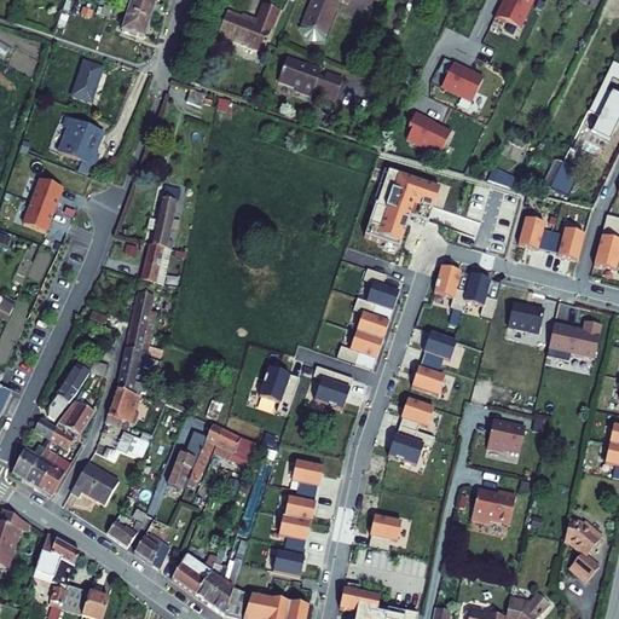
[(128,15),(131,6),(114,0),(110,9),(128,15)]
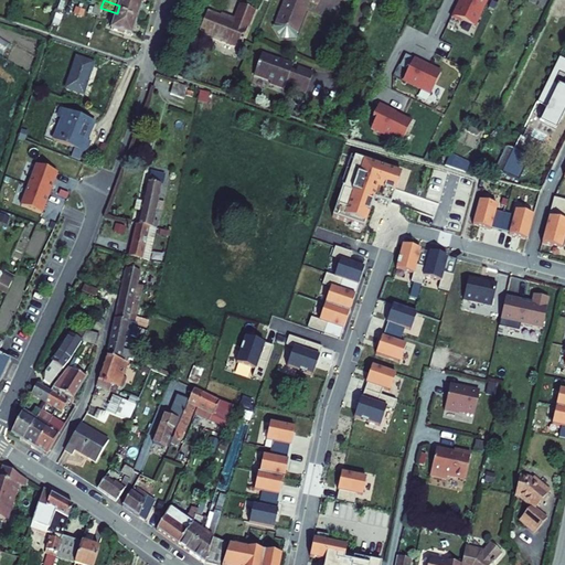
[(142,3),(131,0),(120,0),(119,6),(117,13),(137,20),(142,3)]
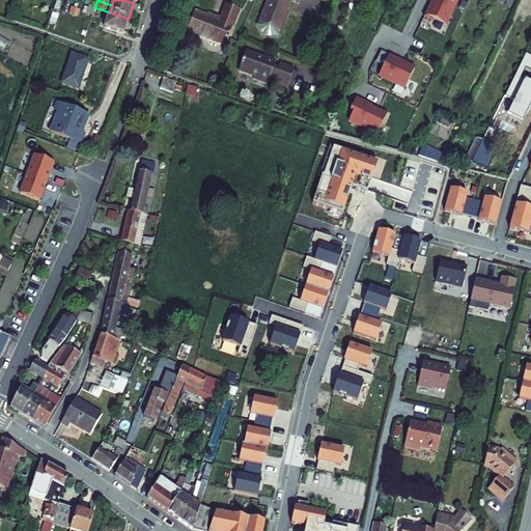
[(276,32),(286,2),(296,5),(297,0),(263,0),(256,24),(276,32)]
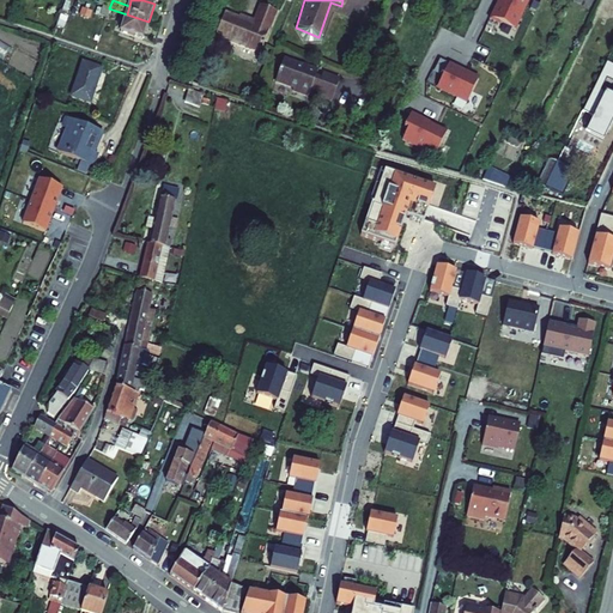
[(527,0),(497,0),(490,19),(515,30),(527,0)]
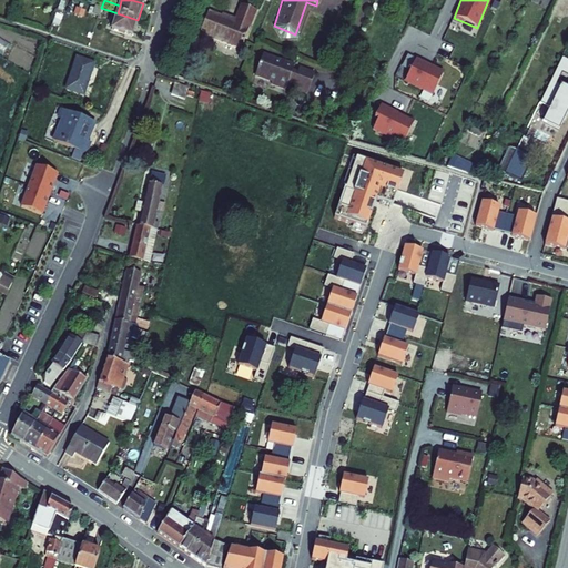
[(204,16),(194,37),(234,52),(251,13),(237,9),(230,24),(204,16)]
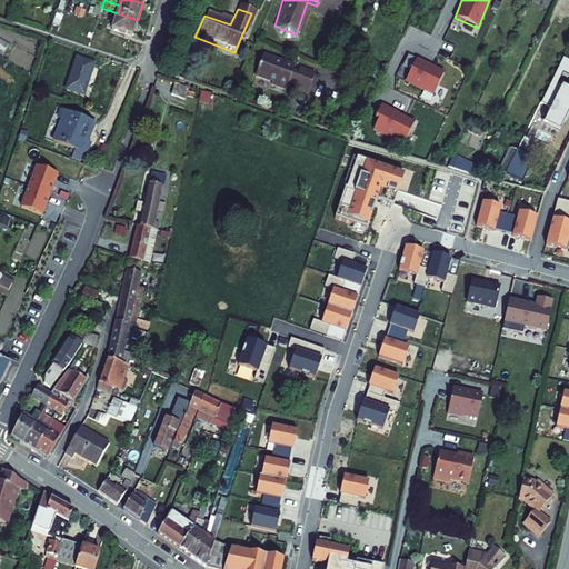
[(52,25),(59,27),(62,16),(57,13),(52,25)]
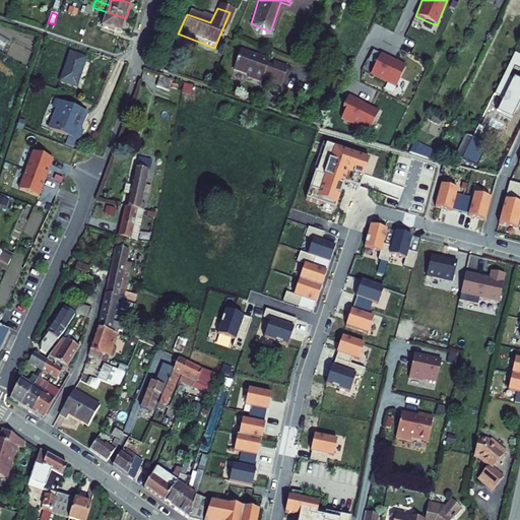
[(108,12),(103,27),(121,34),(126,18),(108,12)]
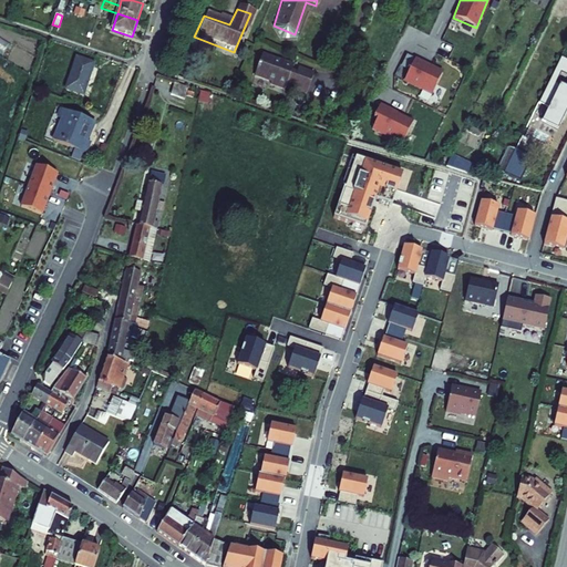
[(76,53),(64,84),(82,91),(94,61),(76,53)]
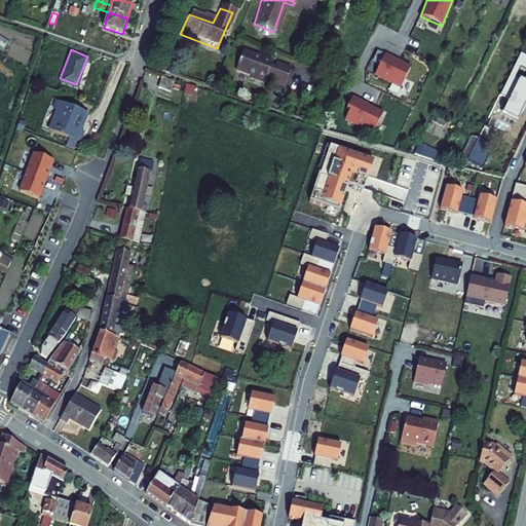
[(525,52),(521,50),(500,96),(511,100),(505,112),(519,118),(525,103),(525,52)]
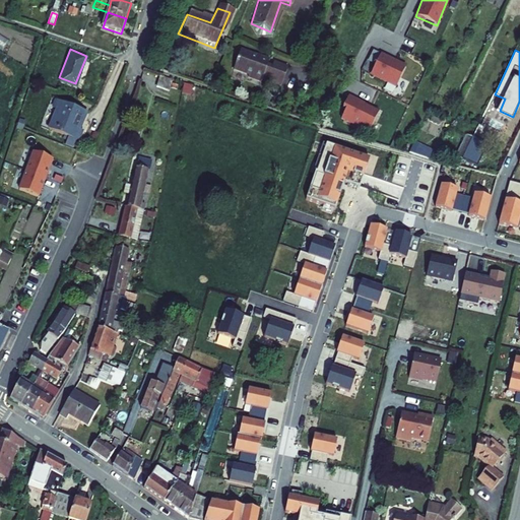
[(237,54),(230,73),(267,87),(269,85),(282,90),(288,71),(271,66),(267,74),(262,73),(265,63),(237,54)]
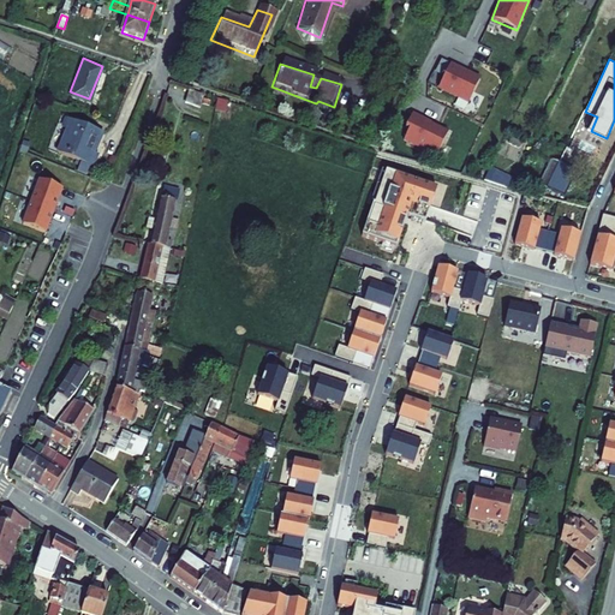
[(479,77),(451,64),(439,89),(467,103),(479,77)]
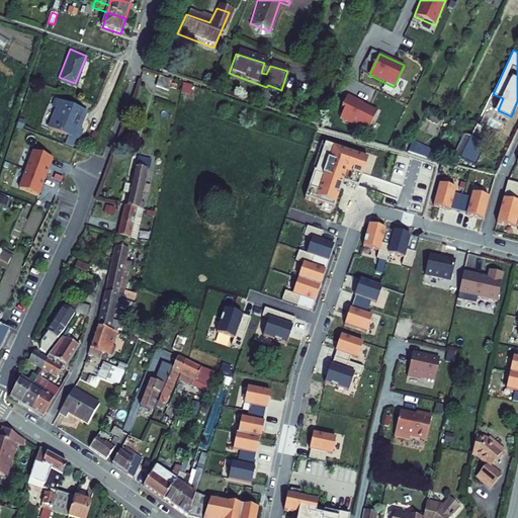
[(157,77),(154,84),(168,89),(170,82),(157,77)]
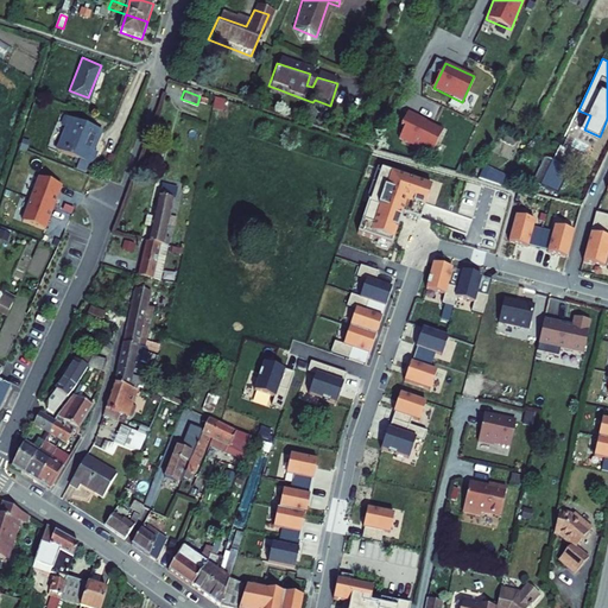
[(443,131),(407,113),(401,126),(405,128),(399,139),(430,156),(443,131)]
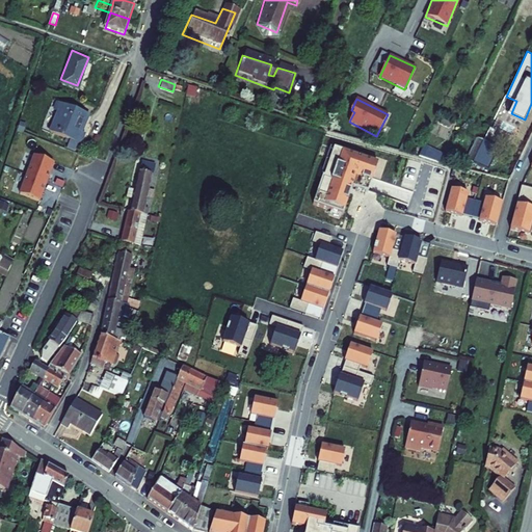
[(60,112),(53,133),(77,143),(82,133),(77,130),(84,112),(60,102),(57,110),(60,112)]
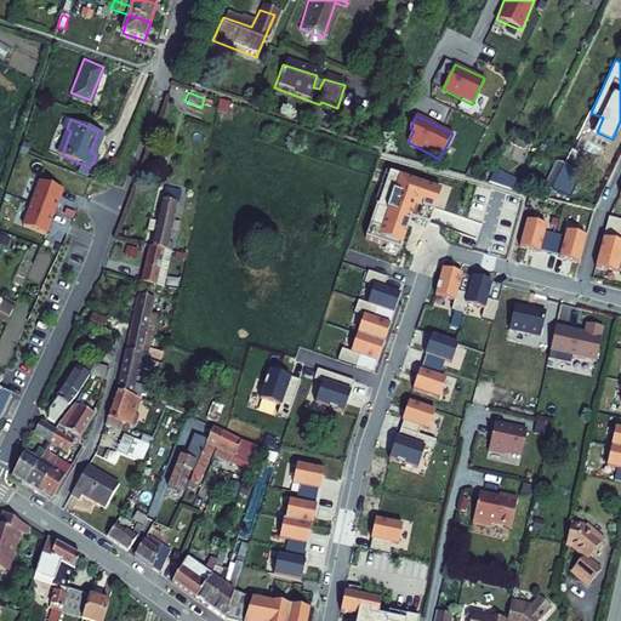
[(514,146),(525,151),(527,144),(516,140),(514,146)]
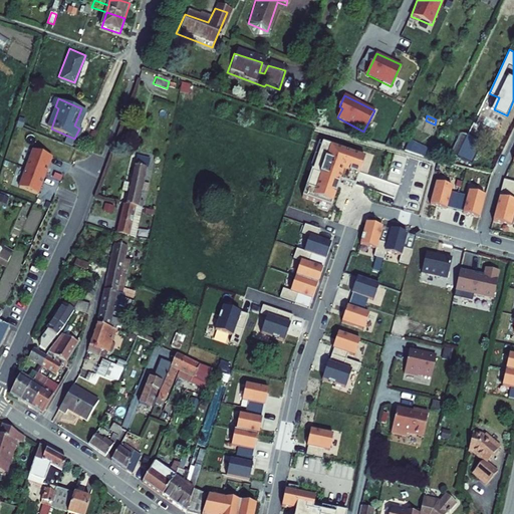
[(132,126),(130,134),(137,136),(138,129),(132,126)]
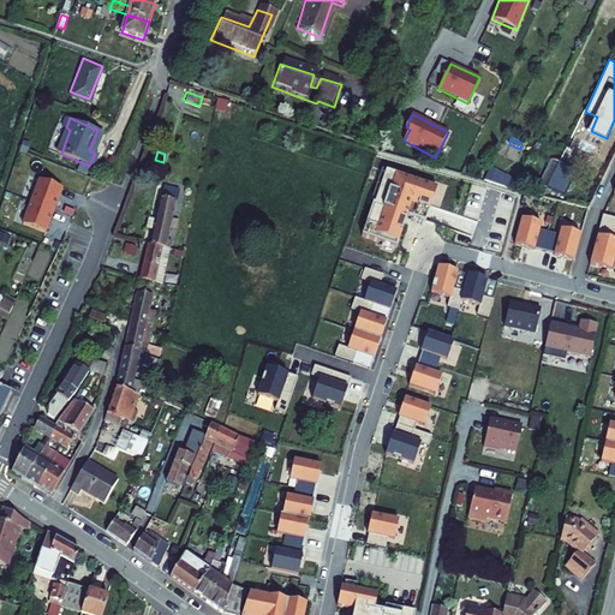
[(560,162),(566,166),(572,154),(566,151),(560,162)]
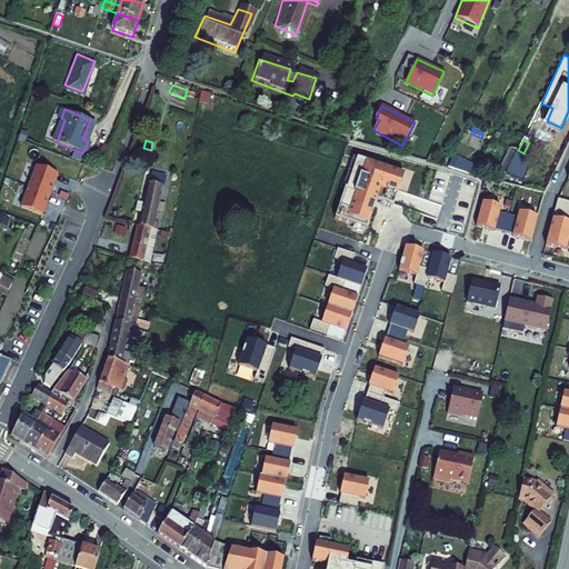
[(500,172),(506,175),(518,151),(511,148),(500,172)]
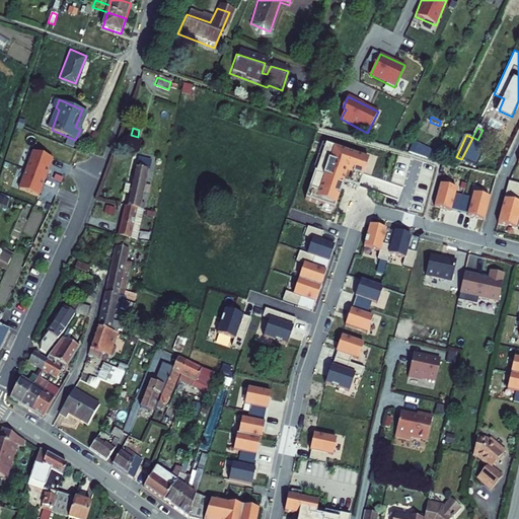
[(461,159),(467,162),(477,140),(472,138),(461,159)]
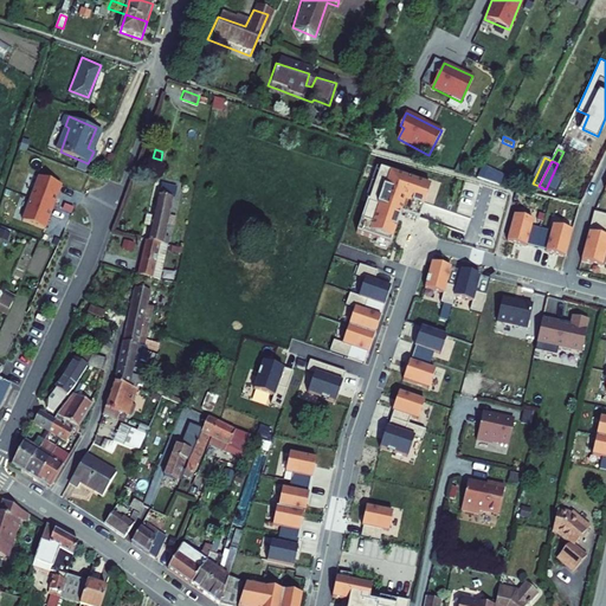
[(483,166),(477,179),(503,187),(508,176),(483,166)]
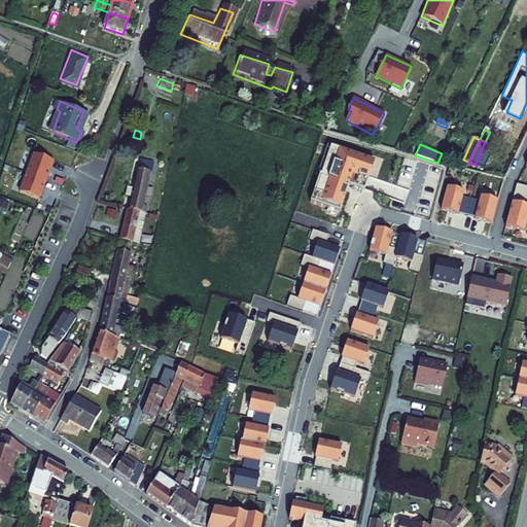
[(488,144),(477,166),(483,169),(494,147),(488,144)]
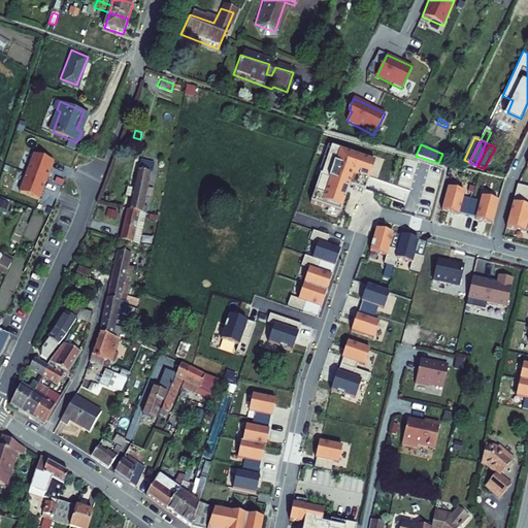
[(374,162),(330,146),(310,203),(339,213),(349,186),(365,191),(374,162)]
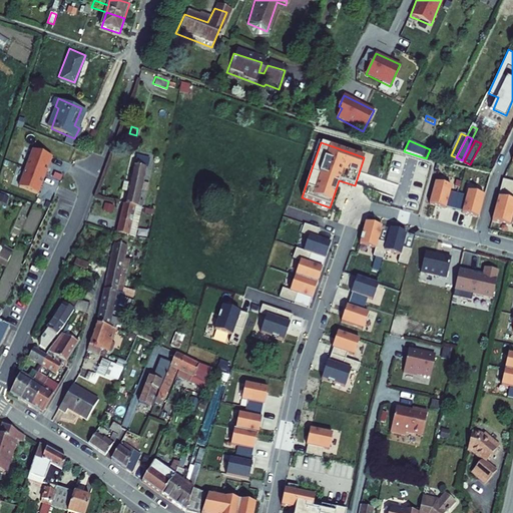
[(34,147),(20,186),(42,193),(56,154),(34,147)]
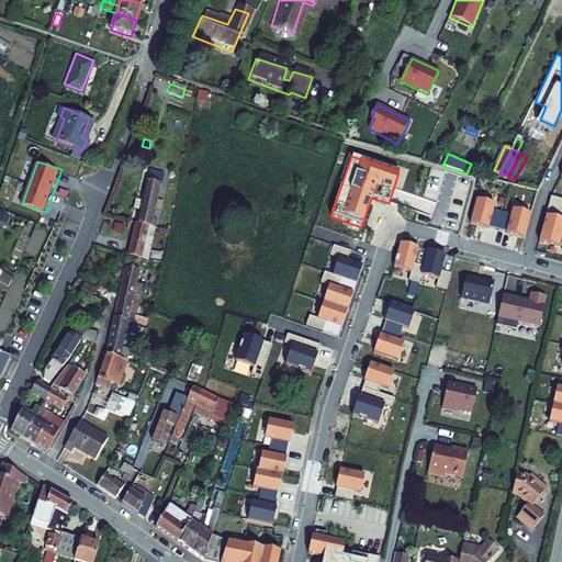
[(143,201),(141,212),(137,224),(155,228),(157,221),(153,220),(160,184),(159,184),(160,178),(164,179),(165,176),(161,175),(161,173),(150,171),(148,182),(147,182),(143,201)]
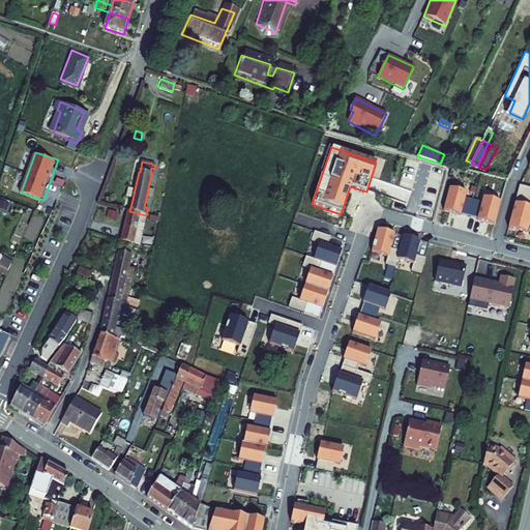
[(529,187),(520,185),(516,203),(529,207),(529,187)]
